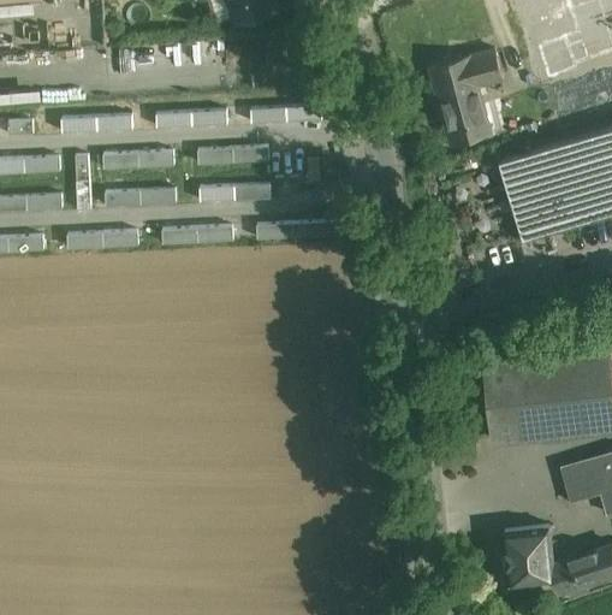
[(274,10),(272,0),(226,0),(232,22),(274,10)]
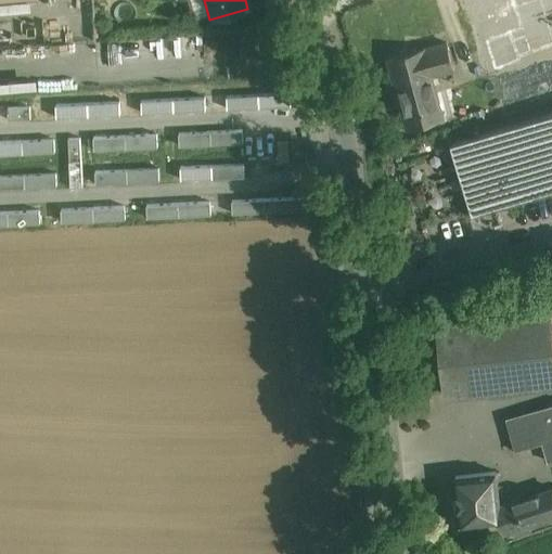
[(444,43),(384,61),(384,62),(385,62),(403,130),(440,119),(428,76),(450,71),(444,43)]
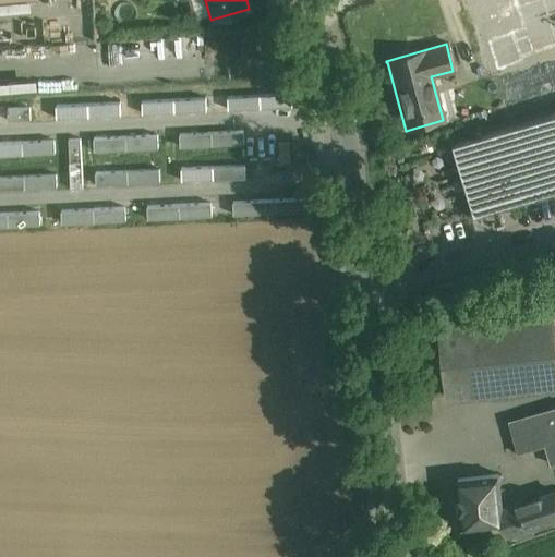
[(554,120),(451,150),(472,223),(554,200),(554,120)]
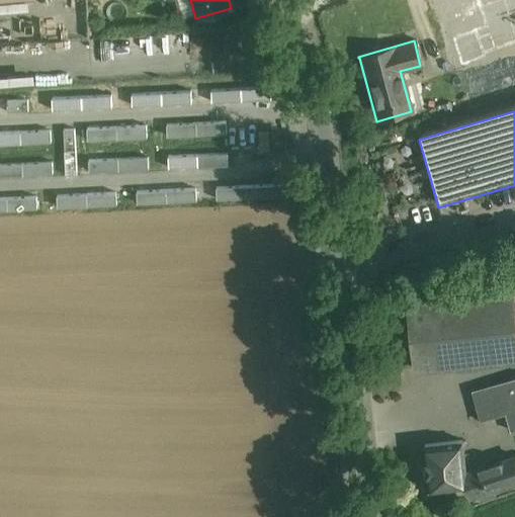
[(228,136),(228,121),(167,123),(168,136),(210,134),(211,148),(194,149),(194,166),(228,164),(227,136),(228,136)]
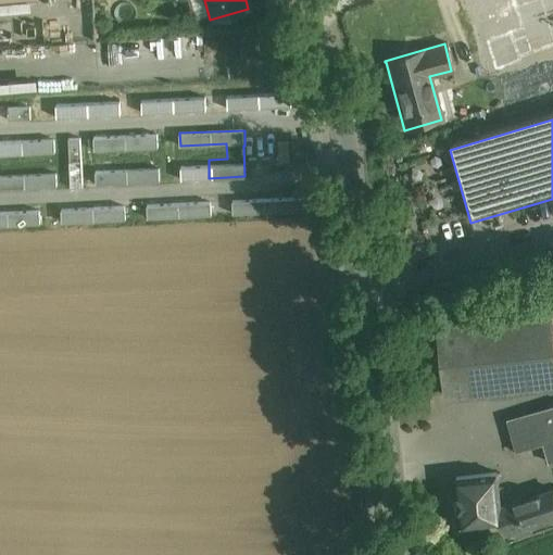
[(162,180),(160,134),(92,137),(95,184),(162,180)]
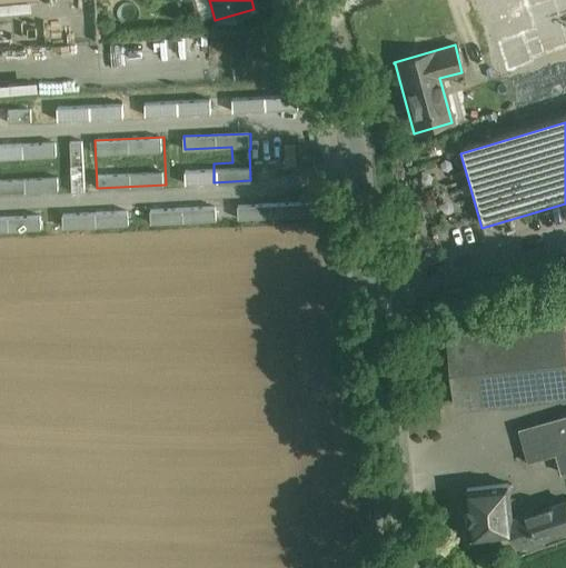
[(57,156),(57,142),(22,143),(23,157),(57,156)]
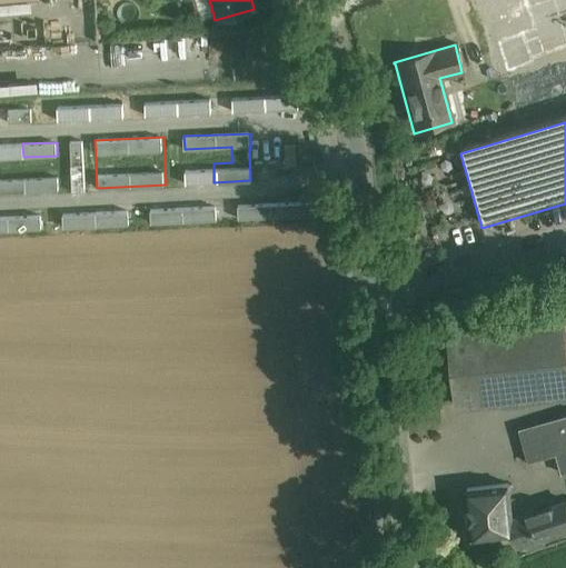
[(0,192),(59,191),(59,177),(0,179),(0,192)]
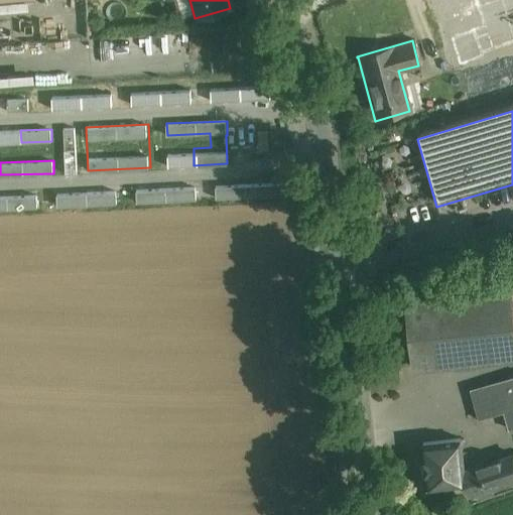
[(286,183),(217,186),(217,198),(287,194),(286,183)]
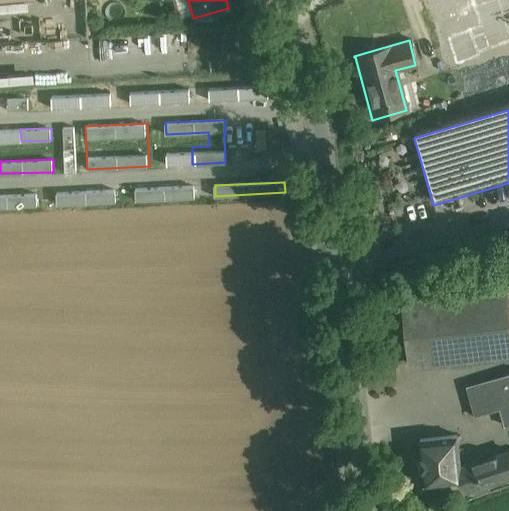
[(137,200),(195,198),(195,186),(136,188),(137,200)]
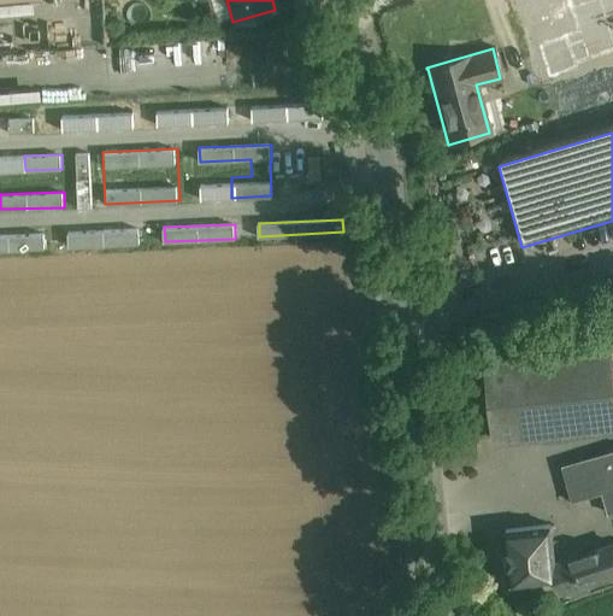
[(70,246),(141,242),(141,228),(70,232),(70,246)]
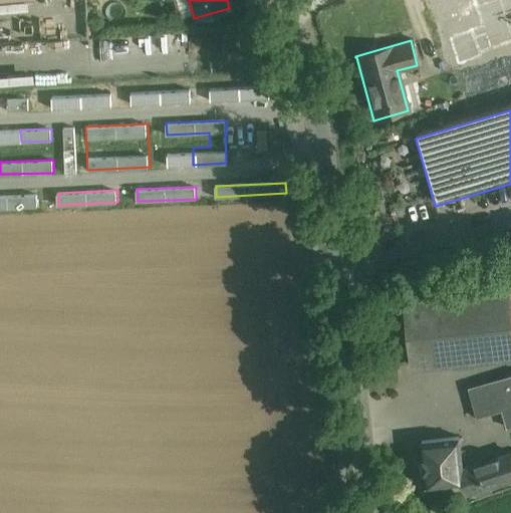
[(0,208),(39,207),(38,194),(0,196),(0,208)]
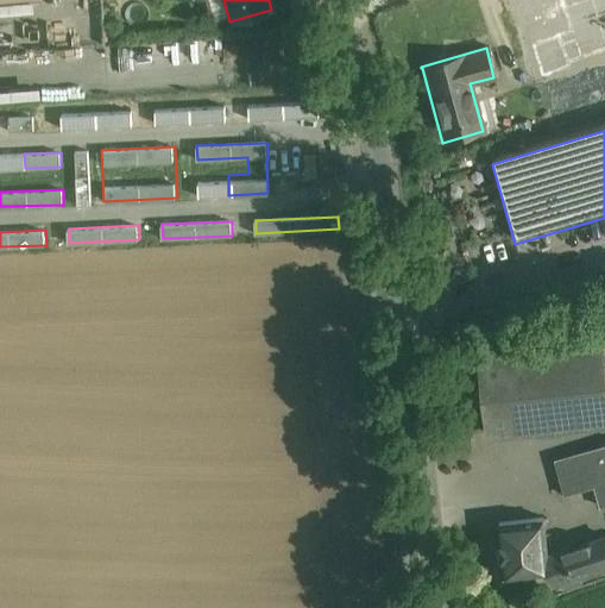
[(604,405),(598,343),(478,356),(486,436),(604,421),(604,405)]
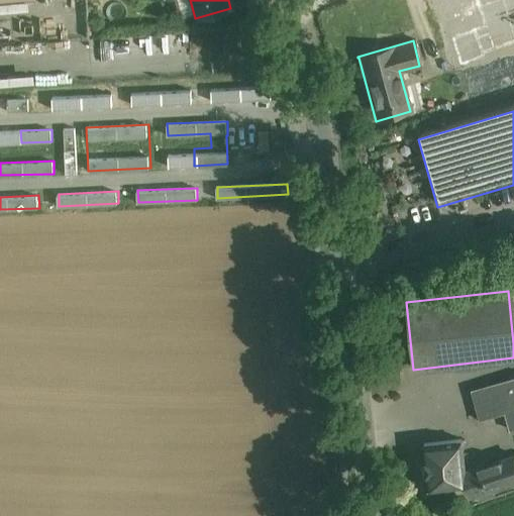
[(513,378),(470,391),(478,420),(502,413),(508,431),(513,428),(513,378)]
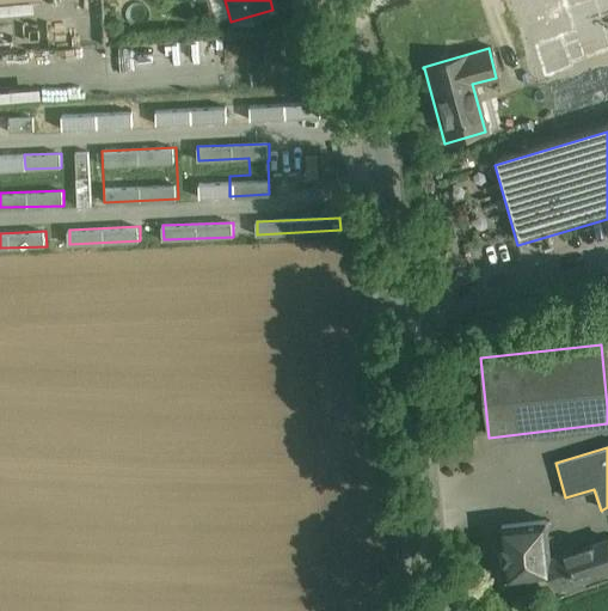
[(542,521),(498,526),(504,580),(548,575),(551,586),(596,570),(589,548),(547,562),(542,521)]
